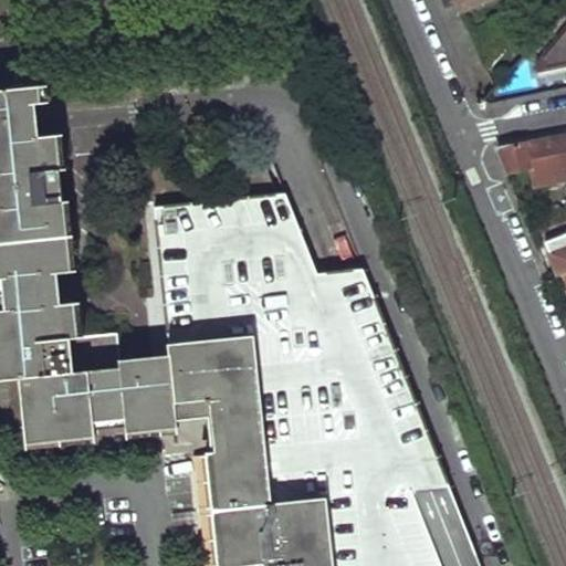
[(453,0),(458,12),(482,3),(480,0),(453,0)]
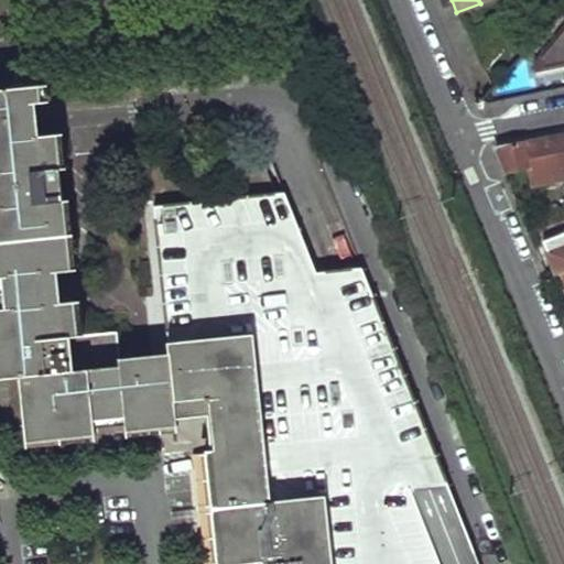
[(563,31),(541,57),(544,71),(563,66),(563,31)]
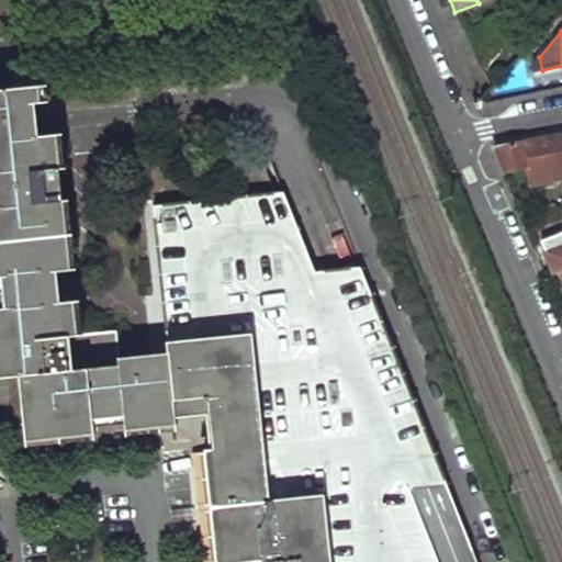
[(41,86),(0,89),(0,110),(36,105),(43,104),(41,86)]
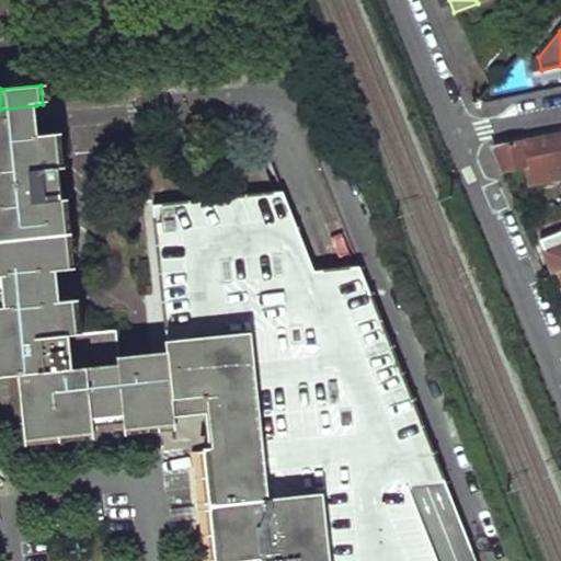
[(36,105),(0,110),(0,140),(39,137),(37,119),(36,105)]
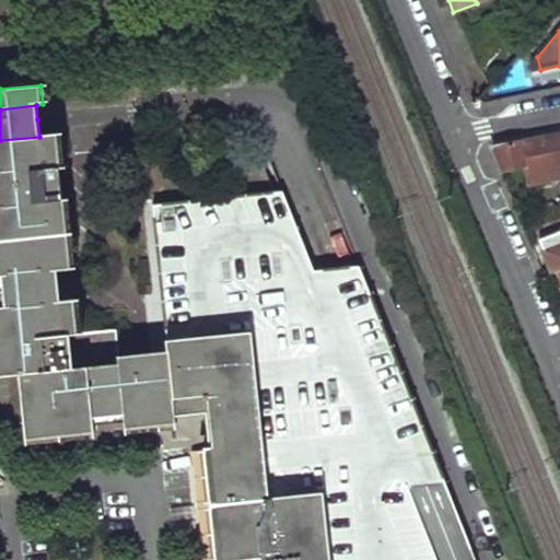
[(559,133),(489,148),(500,173),(522,167),(526,186),(559,177),(559,133)]
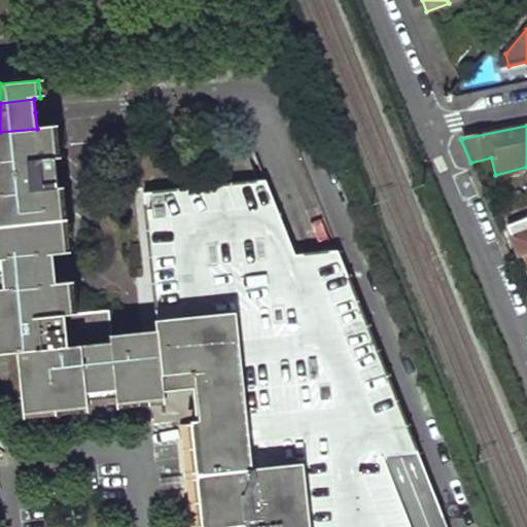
[(227,184),(145,194),(159,316),(160,328),(150,329),(132,332),(111,335),(108,310),(71,314),(68,282),(58,283),(54,254),(66,253),(51,128),(37,129),(0,132),(0,309),(5,357),(19,355),(24,402),(117,393),(118,401),(118,406),(138,403),(157,401),(167,400),(167,396),(167,393),(195,388),(199,422),(194,423),(194,426),(204,526),(443,526),(338,245),(294,251),(267,180),(227,184)]
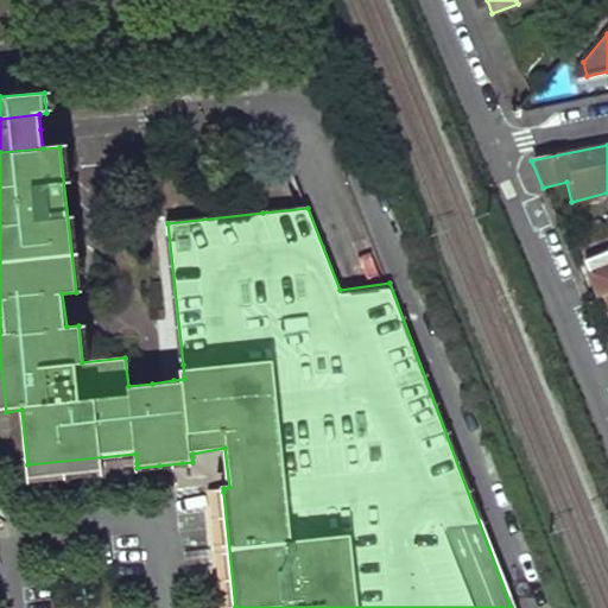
[(607,253),(584,263),(600,299),(603,297),(607,295),(607,253)]
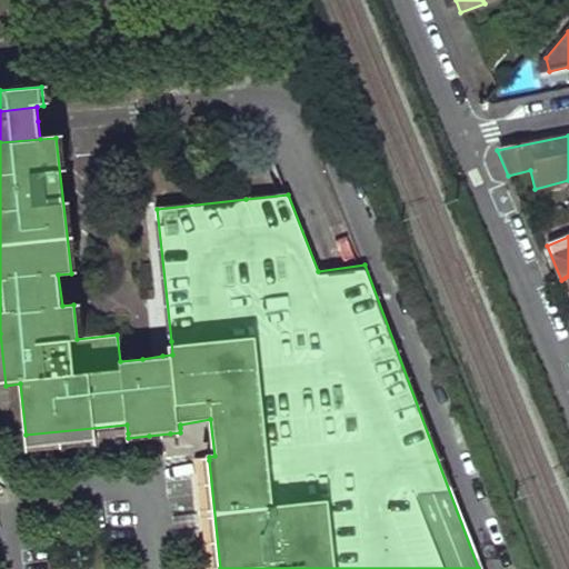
[(127,425),(26,435),(27,443),(27,448),(127,439),(128,438),(128,433),(127,425)]
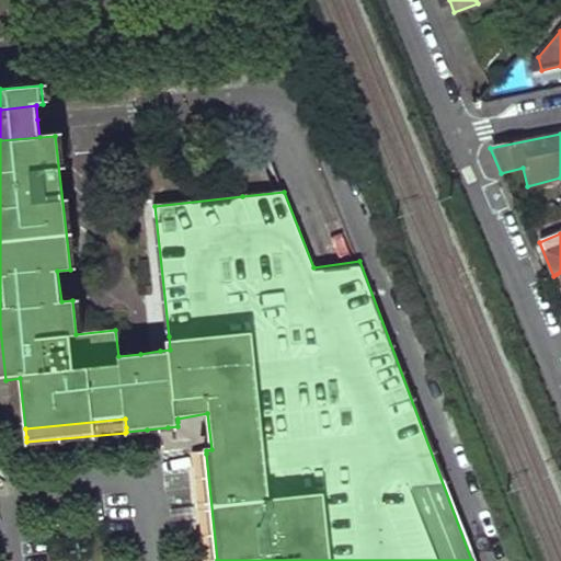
[(198,455),(193,456),(203,560),(217,560),(206,454),(198,455)]
